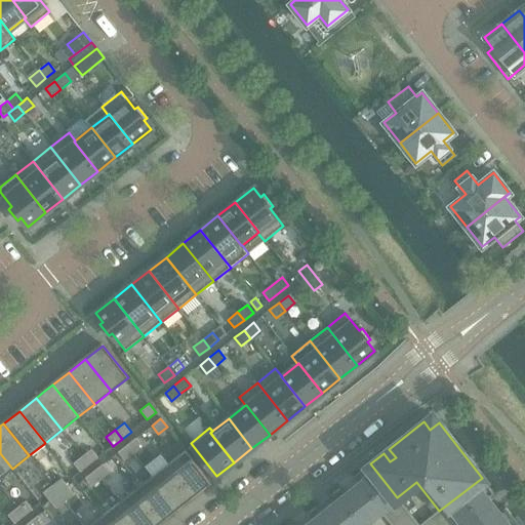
[(126,445),(133,453),(143,446),(135,438),(126,445)]
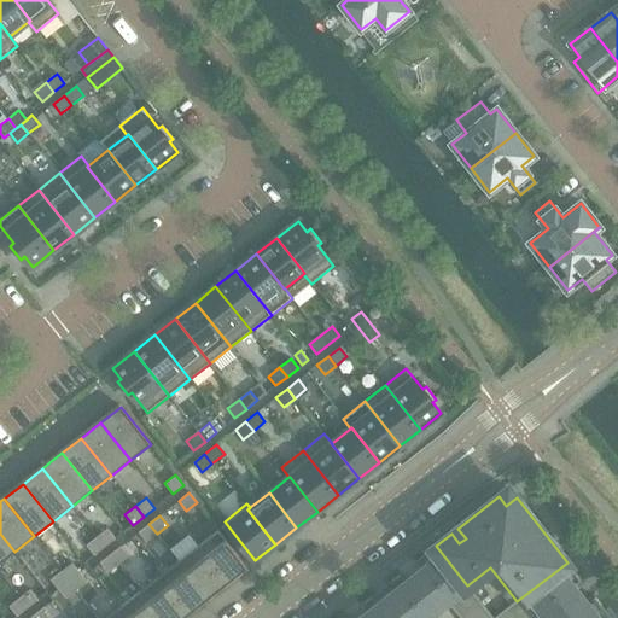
[(149,524),(139,532),(146,542),(157,534),(149,524)]
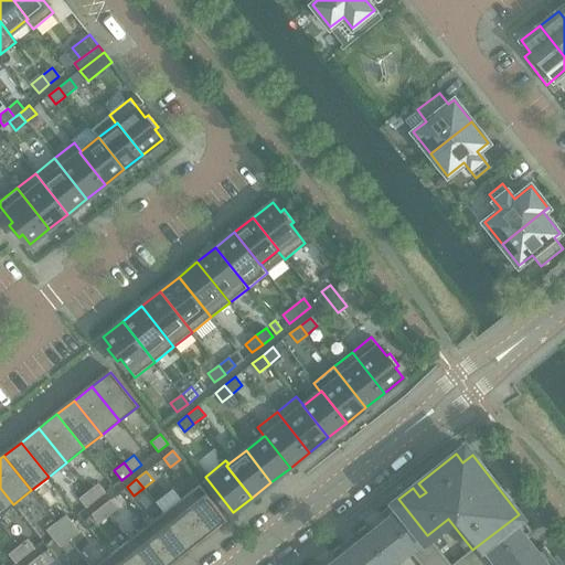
[(88,491),(96,500),(106,492),(98,483),(88,491)]
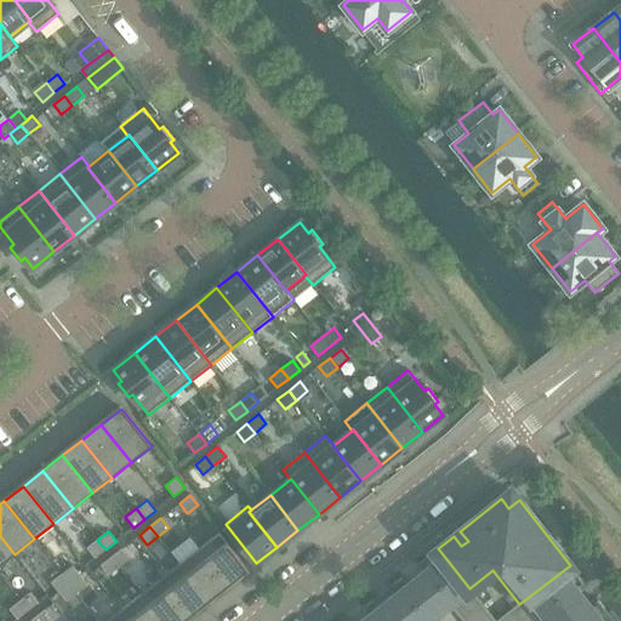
[(248,568),(220,533),(199,548),(227,584),(248,568)]
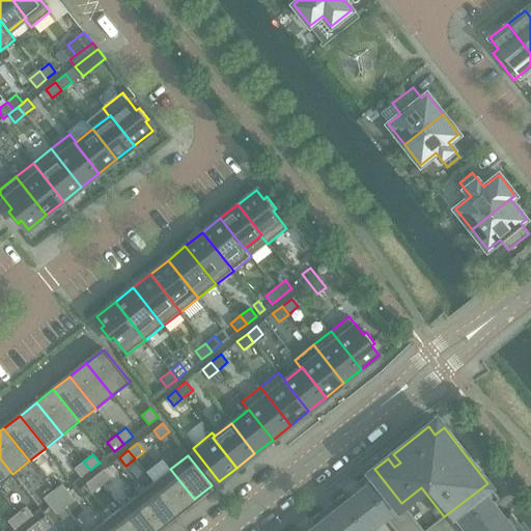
[(0,483),(12,474),(0,458),(0,483)]
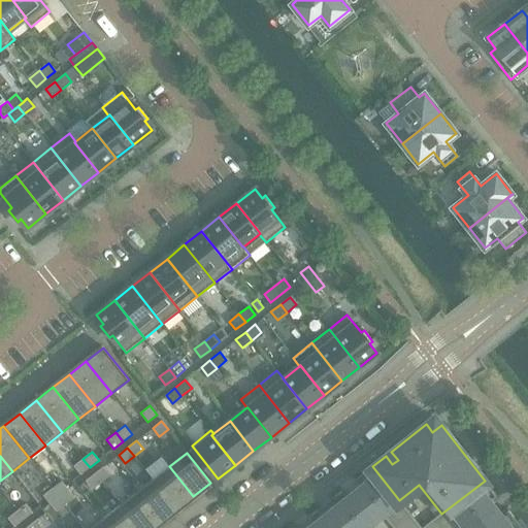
[(83,459),(73,466),(80,474),(90,467),(83,459)]
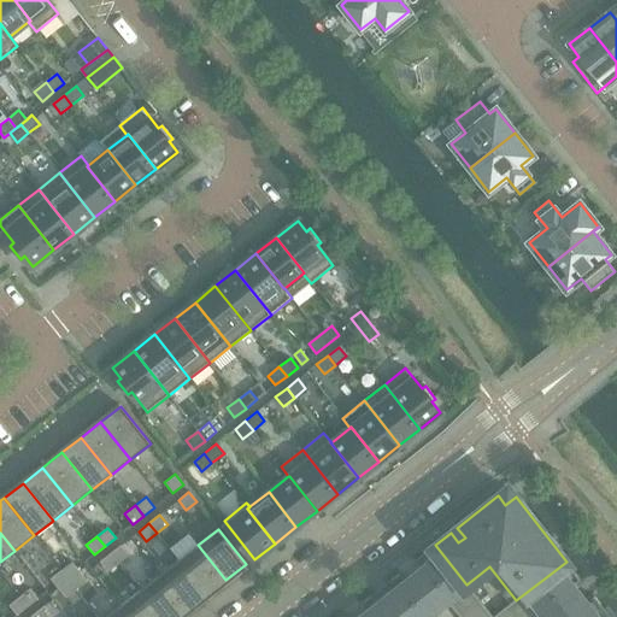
[(121,545),(110,553),(118,563),(129,554),(121,545)]
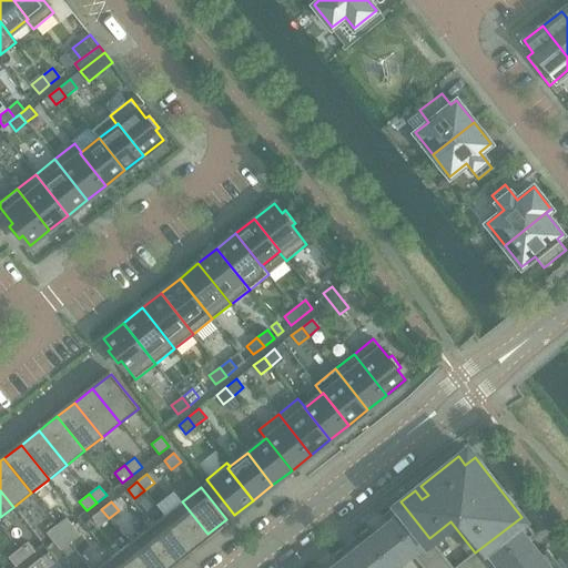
[(208,534),(182,501),(164,516),(190,548),(208,534)]
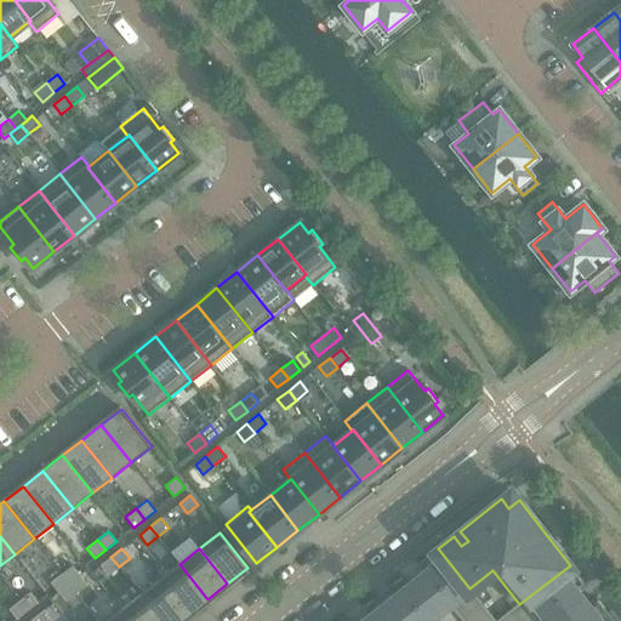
[(438,548),(417,564),(425,574),(417,580),(440,609),(448,603),(462,620),(494,620),(469,588),(438,548)]
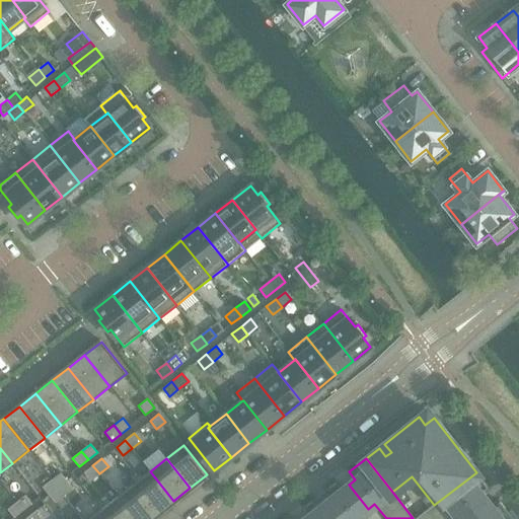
[(92,465),(84,472),(90,480),(99,473),(92,465)]
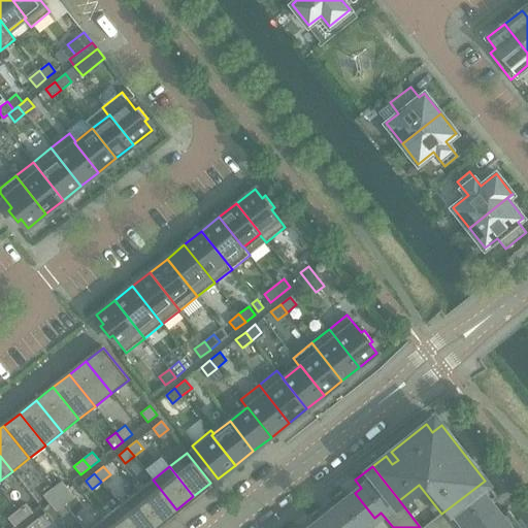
[(52,487),(59,496),(68,489),(61,480),(52,487)]
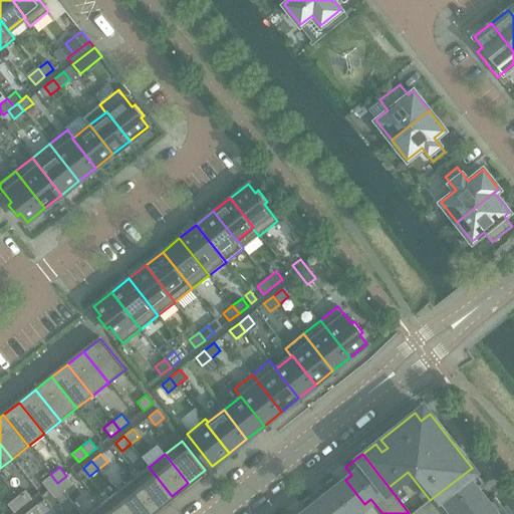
[(172,496),(149,467),(133,480),(156,509),(172,496)]
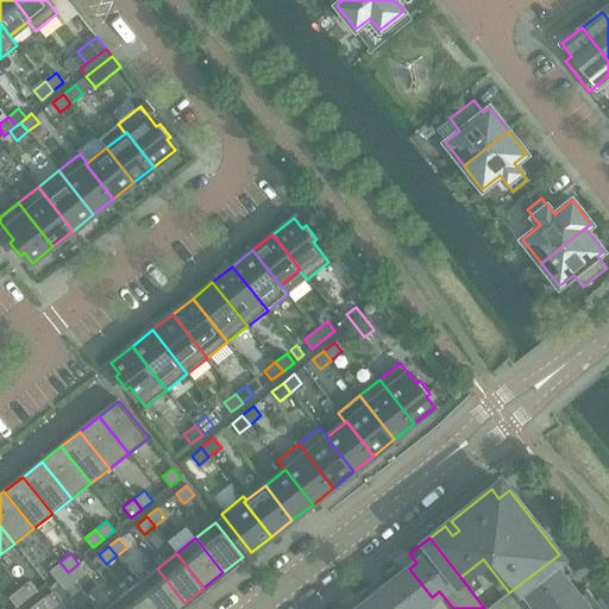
[(544,608),(571,588),(564,581),(573,573),(559,554),(509,592),(489,608),(527,608),(537,602),(541,608),(544,608)]
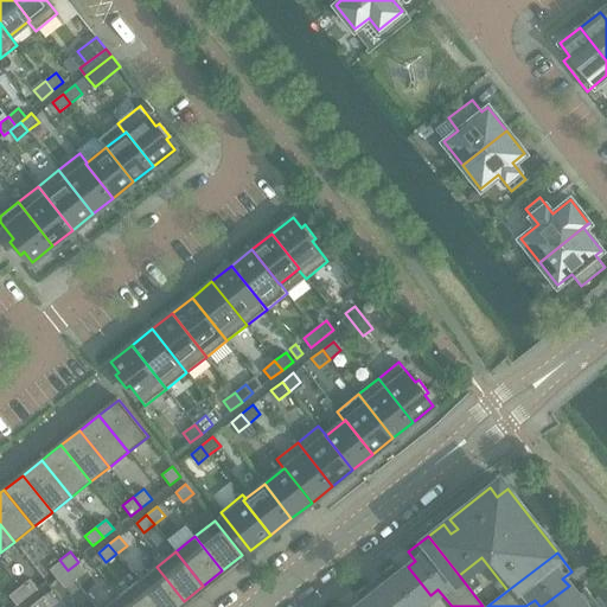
[(59,560),(49,568),(57,579),(68,570),(59,560)]
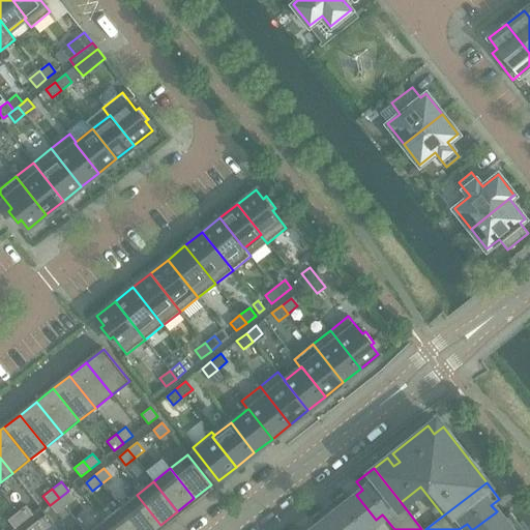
[(68,491),(59,498),(66,507),(76,500),(68,491)]
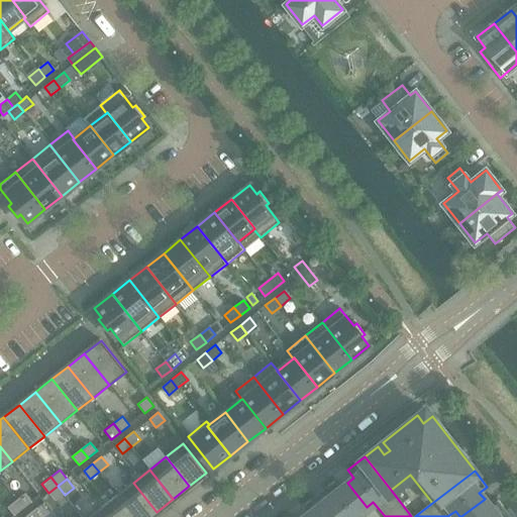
[(364,516),(359,512),(367,507),(347,483),(340,489),(334,481),(318,493),(337,516),(364,516)]
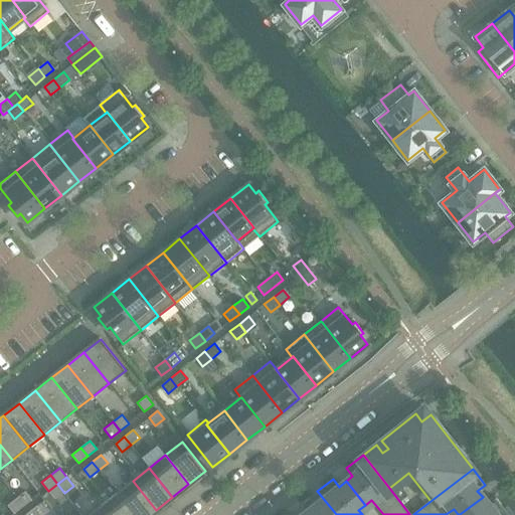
[(149,514),(156,510),(133,481),(117,493),(134,514),(149,514)]
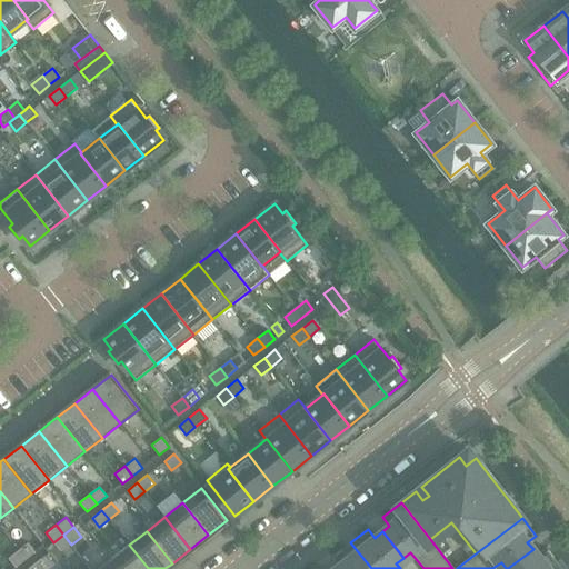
[(63,535),(53,542),(61,552),(71,545),(63,535)]
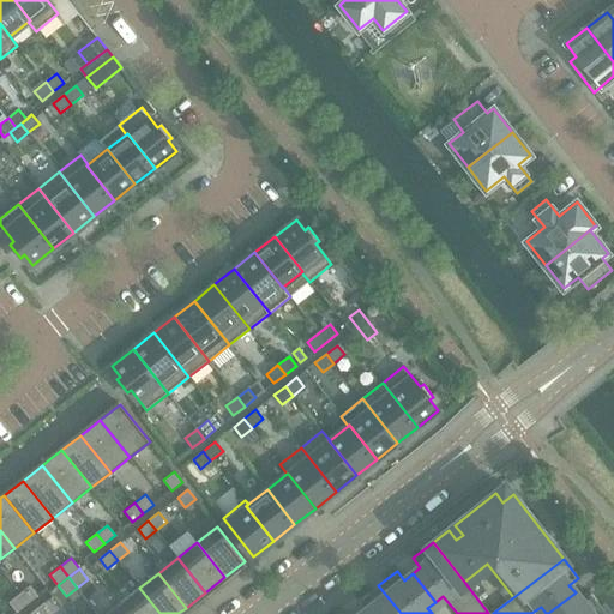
[(19,594),(28,605),(38,596),(30,585),(19,594)]
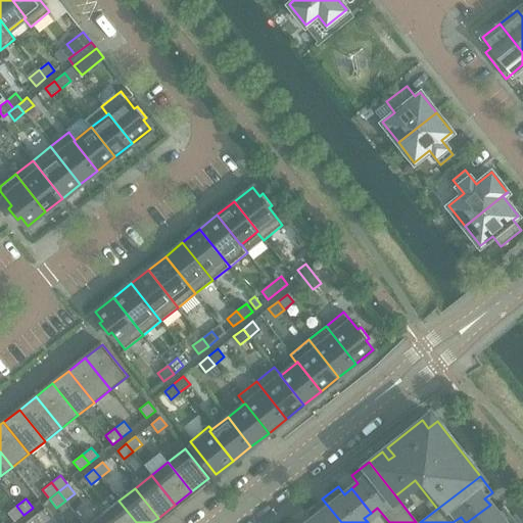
[(341,522),(322,498),(305,512),(312,520),(307,522),(341,522)]
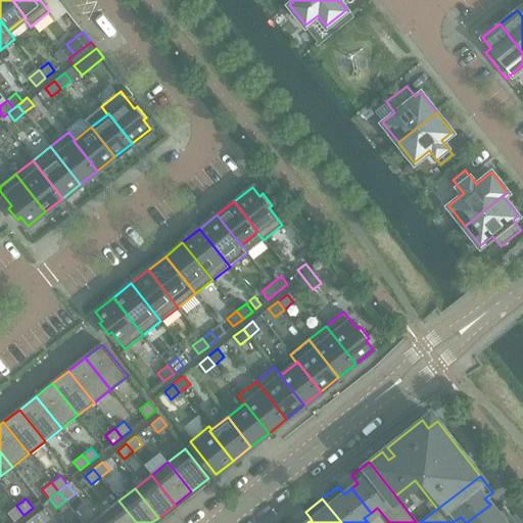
[(136,522),(119,501),(102,514),(109,522),(136,522)]
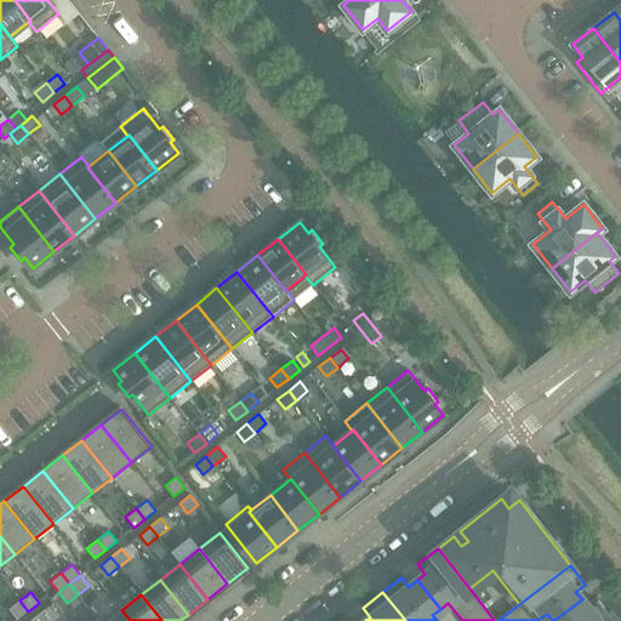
[(610,620),(613,620),(598,600),(588,607),(582,599),(554,620),(610,620)]
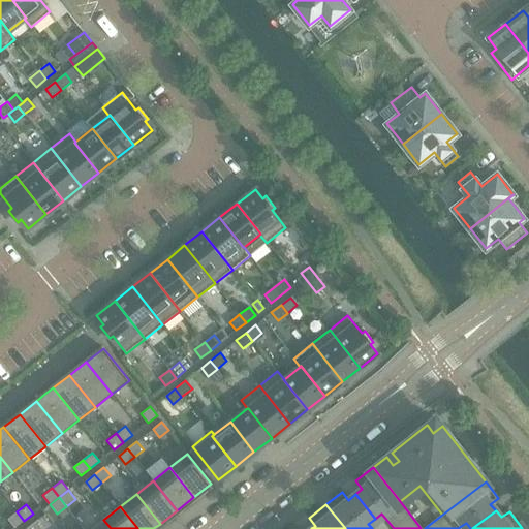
[(17,511),(7,519),(14,528),(24,521),(17,511)]
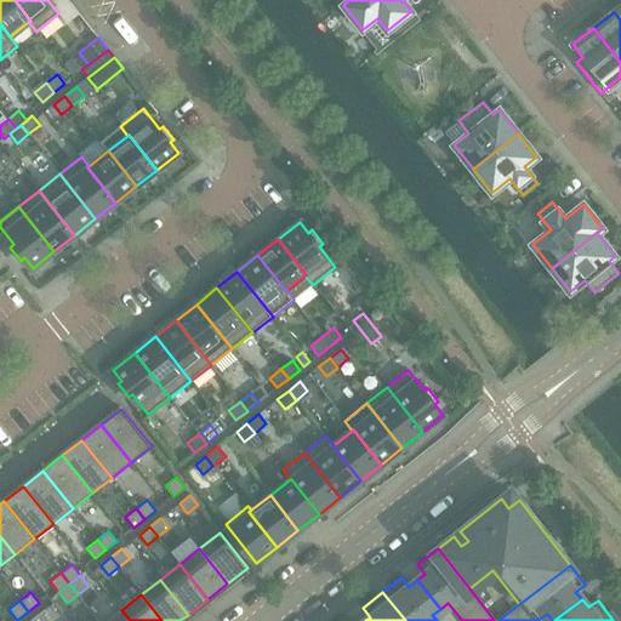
[(45,610),(33,619),(35,620),(50,620),(52,620),(45,610)]
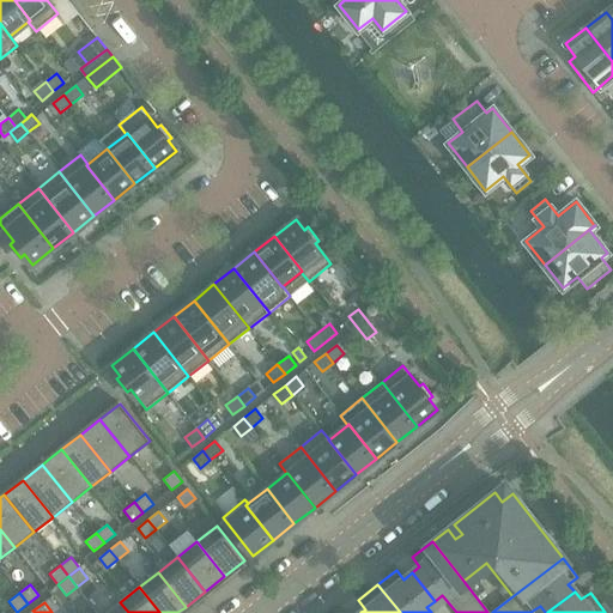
[(128,612),(120,602),(105,612),(128,612)]
